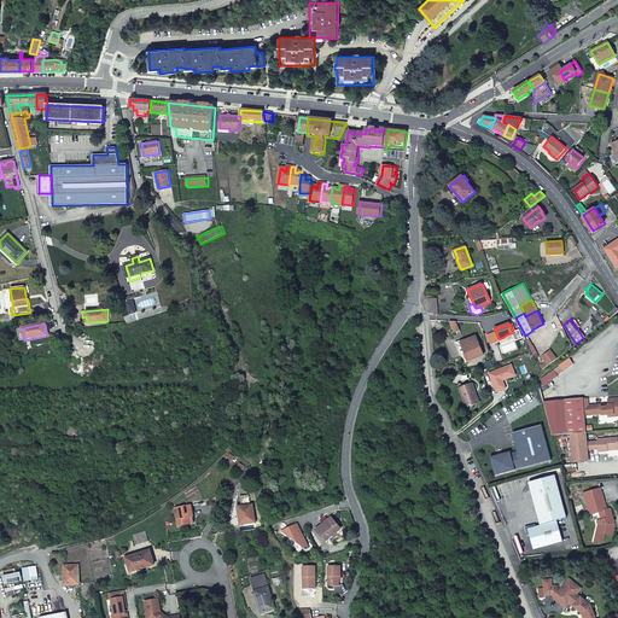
[(532,348),(528,336),(525,337),(535,355),(537,354),(534,347),(532,348)]
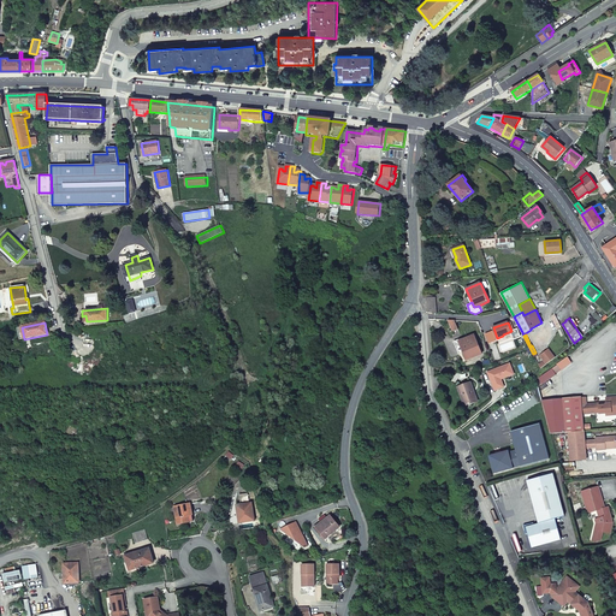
[(465,345),(461,347),(467,360),(483,354),(474,336),(462,341),(465,345)]
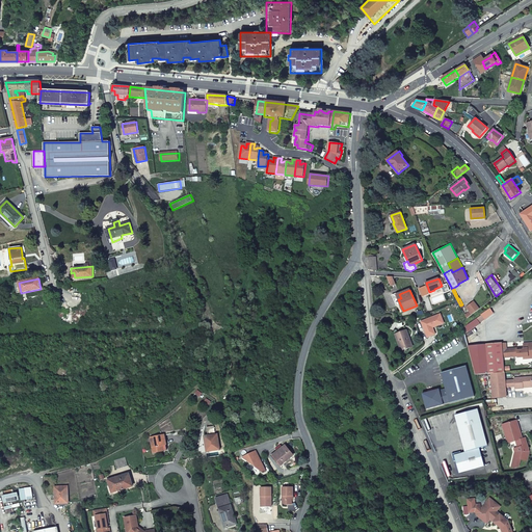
[(464,309),(471,316),(478,310),(472,302),(464,309)]
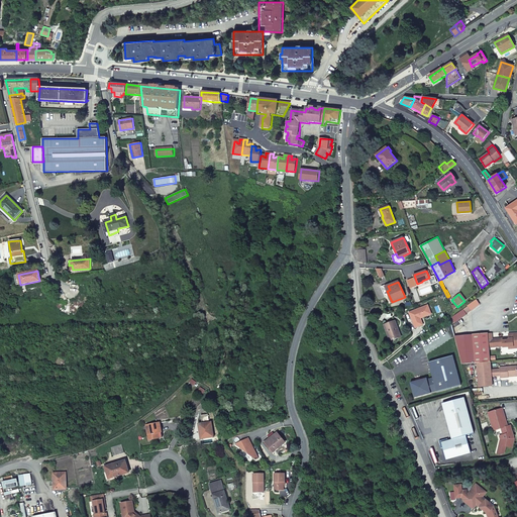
[(475,300),(467,306),(470,310),(478,305),(475,300)]
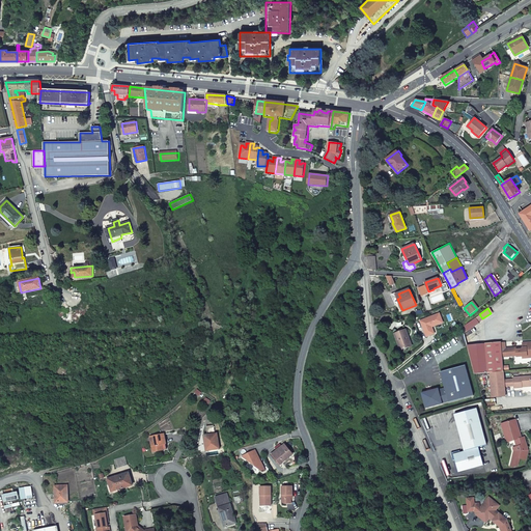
[(477,323),(475,318),(463,327),(467,332),(478,324),(477,323)]
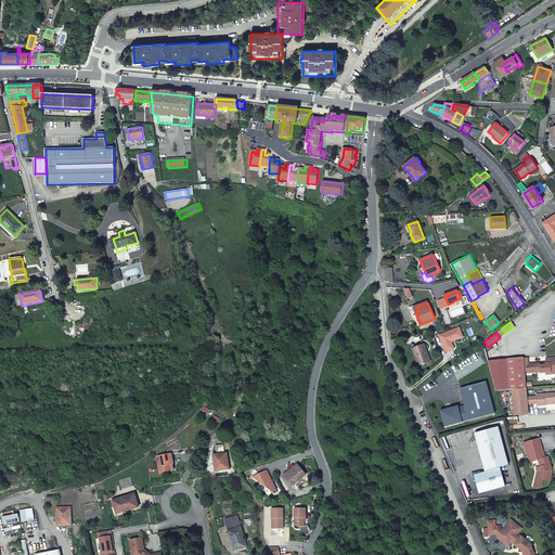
[(424,345),(415,348),(418,358),(416,359),(420,366),(430,362),(428,356),(427,356),(425,351),(426,350),(424,345)]
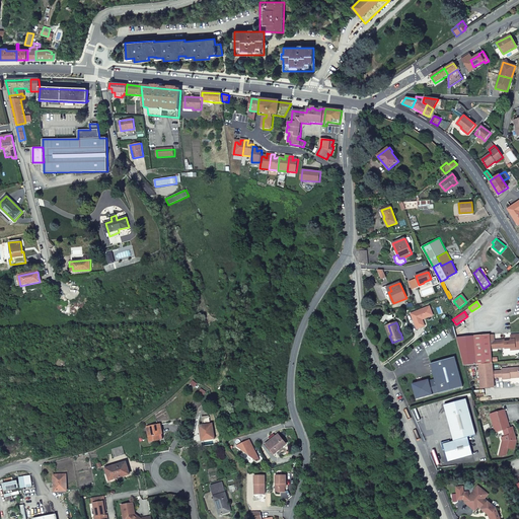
[(505,349),(510,349),(515,348),(515,350),(518,349),(518,335),(510,336),(511,340),(509,342),(504,342),(504,340),(494,341),(493,335),(489,336),(489,335),(473,337),(475,364),(477,364),(491,363),(490,349),(495,349),(497,349),(505,348),(505,349)]
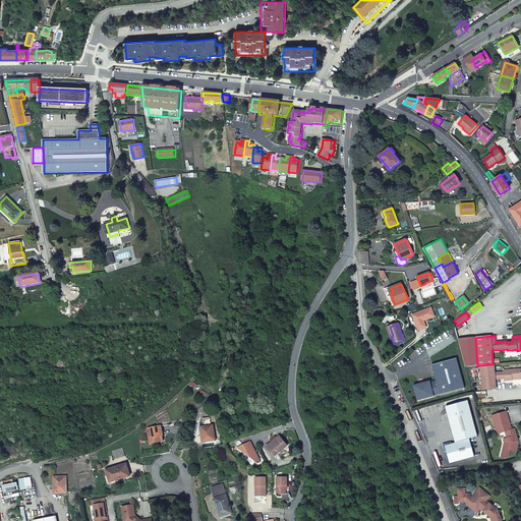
[(465,366),(477,365),(475,338),(457,339),(465,366)]
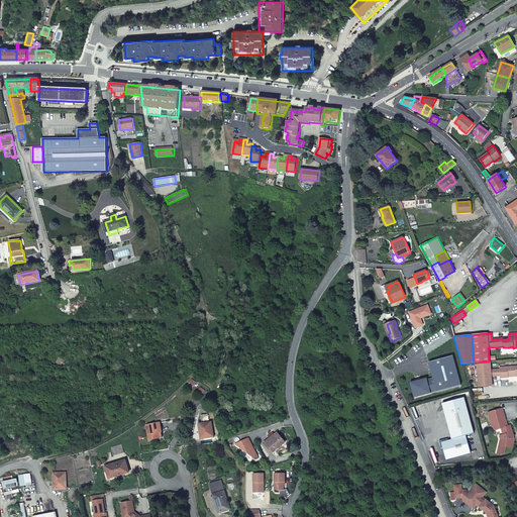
[(426,379),(409,383),(414,398),(430,394),(430,393),(435,392),(436,392),(460,386),(452,355),(428,363),(432,378),(426,380),(426,379)]
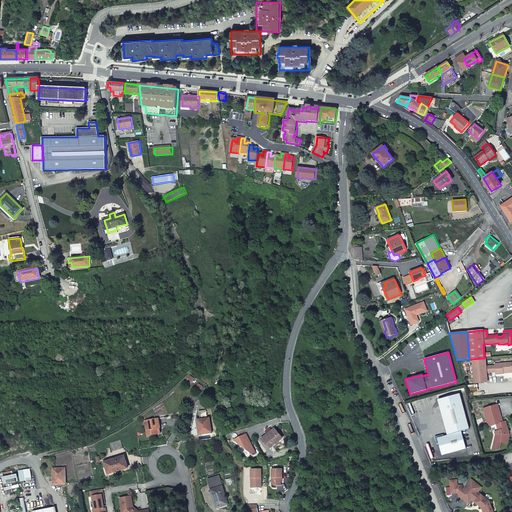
[(494,373),(495,375),(503,374),(503,372),(511,371),(511,369),(511,362),(494,364),(494,366),(485,366),(484,358),(471,359),(473,384),(486,383),(486,373),(494,373)]
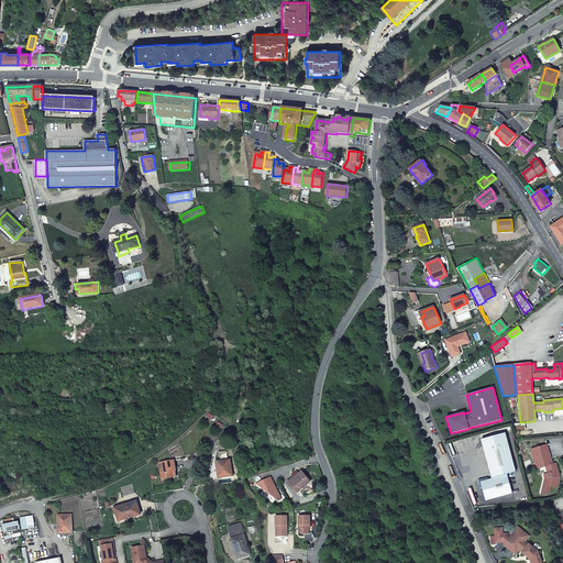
[(481,440),(483,446),(507,440),(505,433),(481,440)]
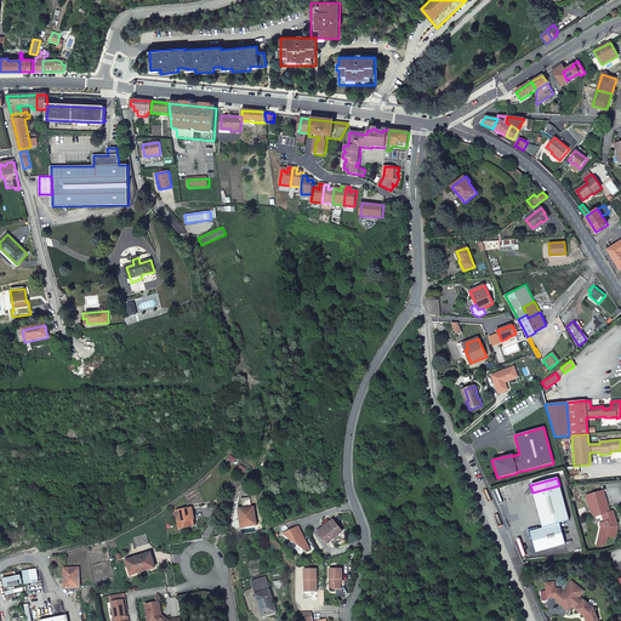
[(533,493),(537,508),(563,501),(559,485),(533,493)]
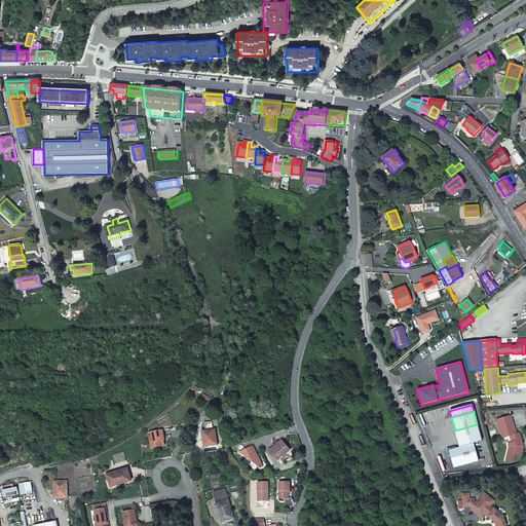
[(521,445),(523,444),(520,433),(517,434),(512,416),(496,420),(501,439),(510,437),(512,443),(513,447),(512,453),(510,453),(508,454),(505,461),(510,462),(513,461),(515,454),(521,456),(524,447),(522,447),(521,445)]
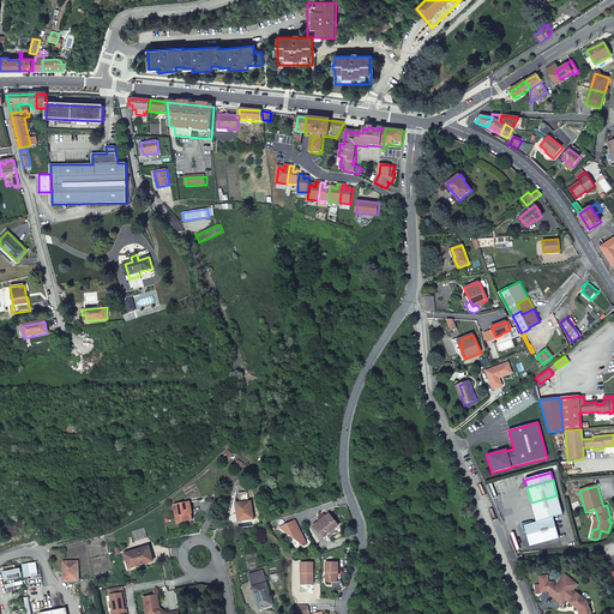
[(247,492),(239,493),(240,503),(235,504),(236,510),(239,510),(240,522),(254,519),(251,501),(248,501),(247,492)]
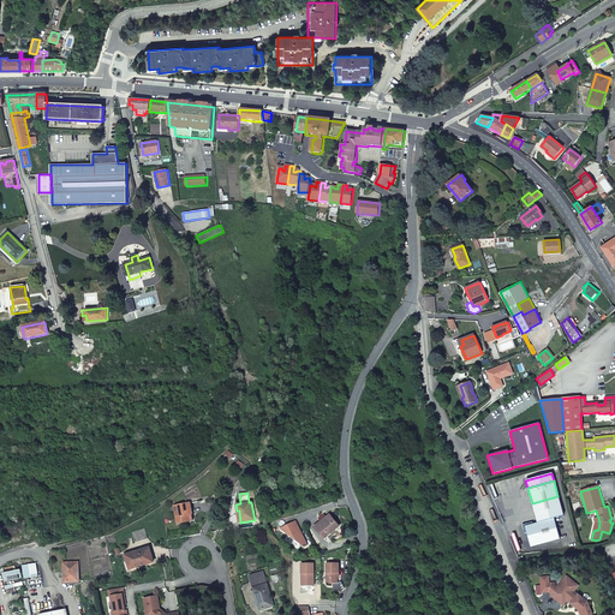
[(557,496),(532,503),(537,524),(533,525),(532,523),(523,525),(524,533),(526,533),(530,548),(560,539),(554,518),(563,515),(557,496)]
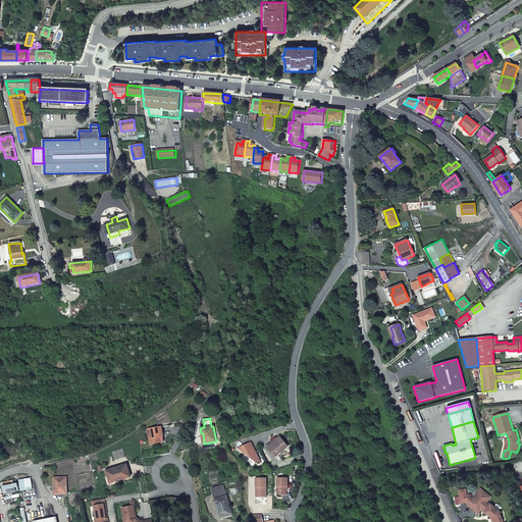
[(148,428),(151,444),(161,441),(159,436),(163,435),(161,425),(148,428)]
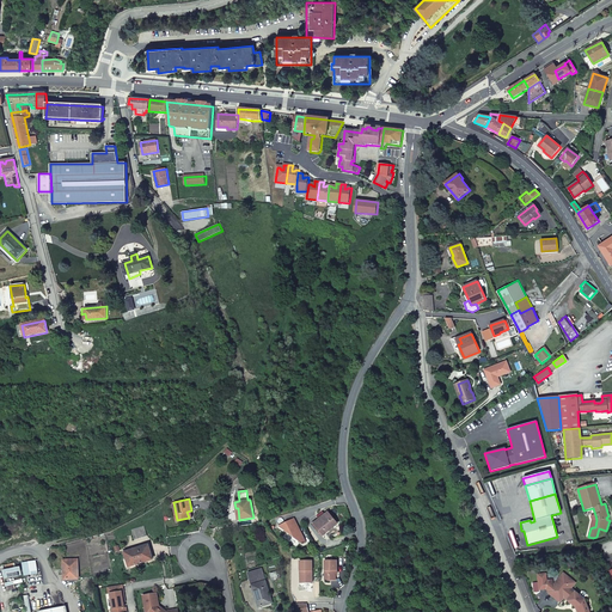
[(324,537),(338,525),(329,513),(316,522),(320,527),(318,530),(324,537)]
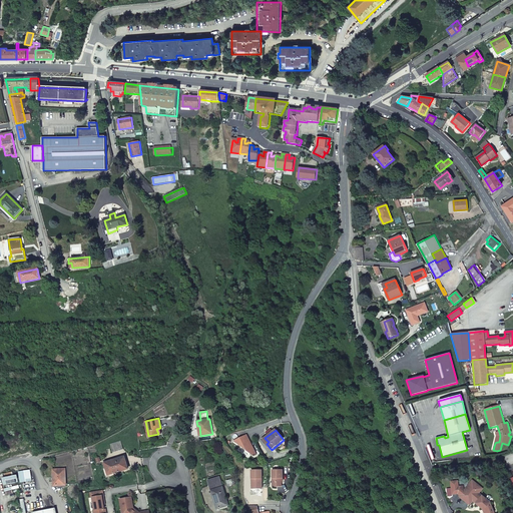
[(253,455),(257,453),(246,434),(233,440),(253,455)]
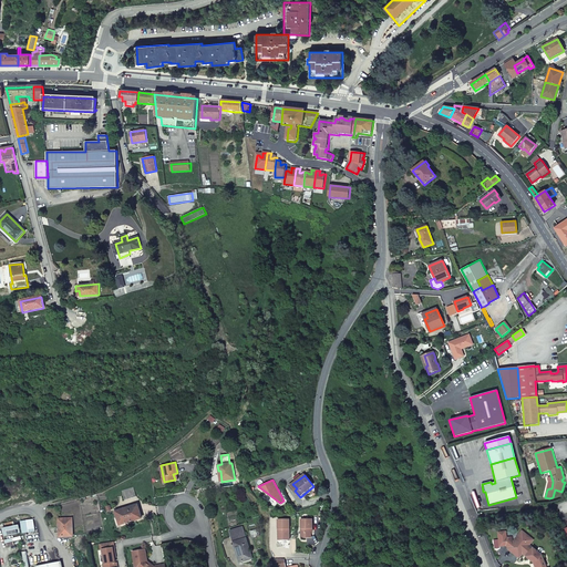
[(125,501),(136,497),(133,488),(122,492),(125,501)]
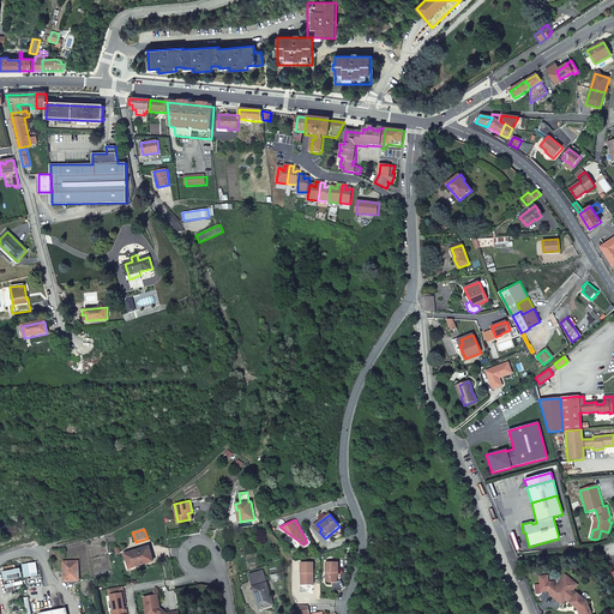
[(149,547),(125,555),(127,560),(130,560),(132,567),(143,564),(143,565),(154,561),(149,547)]
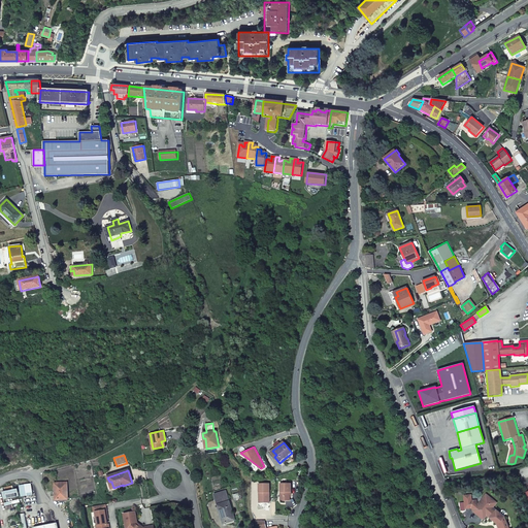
[(259,501),(268,501),(268,482),(258,482),(258,491),(259,491),(259,501)]
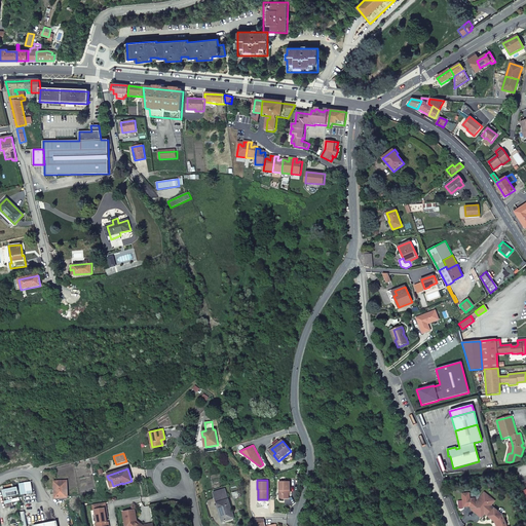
[(289,480),(278,480),(278,497),(288,497),(288,491),(288,488),(289,488),(289,480)]
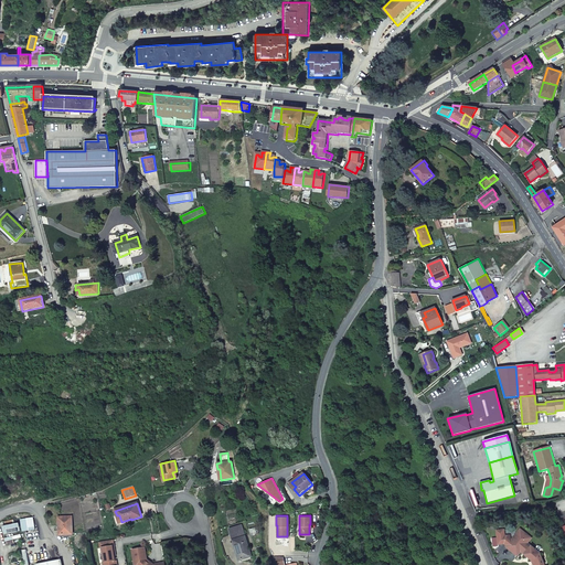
[(73,516),(60,518),(60,526),(63,526),(63,532),(73,532),(73,516)]
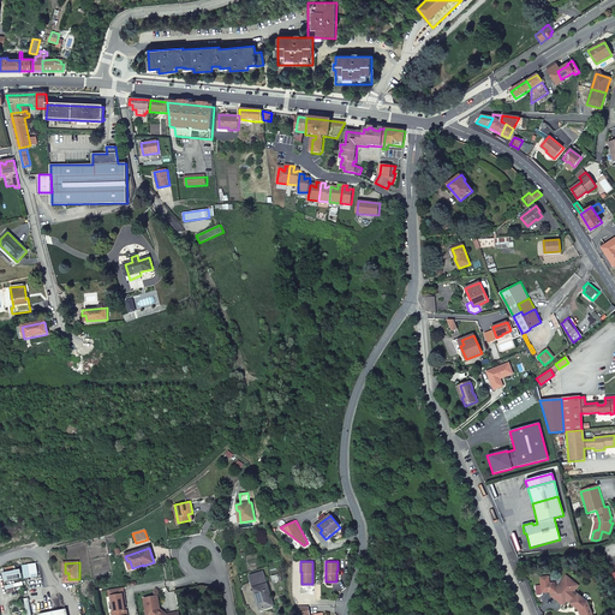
[(274,607),(262,573),(249,577),(256,601),(258,599),(262,610),(274,607)]
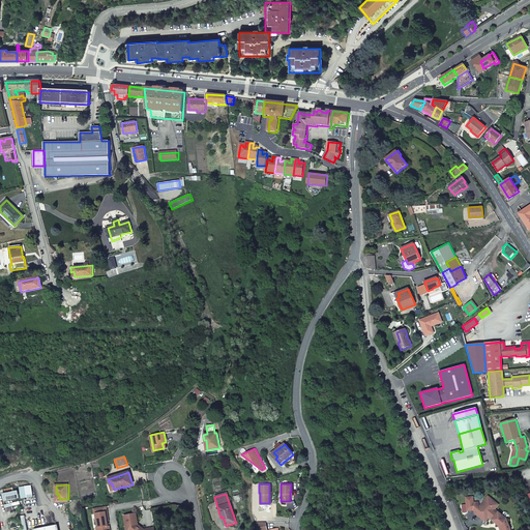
[(509,529),(506,519),(505,519),(502,514),(495,509),(499,505),(489,496),(479,505),(478,504),(478,501),(473,502),(473,496),(466,496),(467,509),(473,509),(475,510),(474,511),(484,521),(488,517),(489,516),(493,519),(492,520),(499,526),(500,527),(499,528),(499,529),(509,529)]
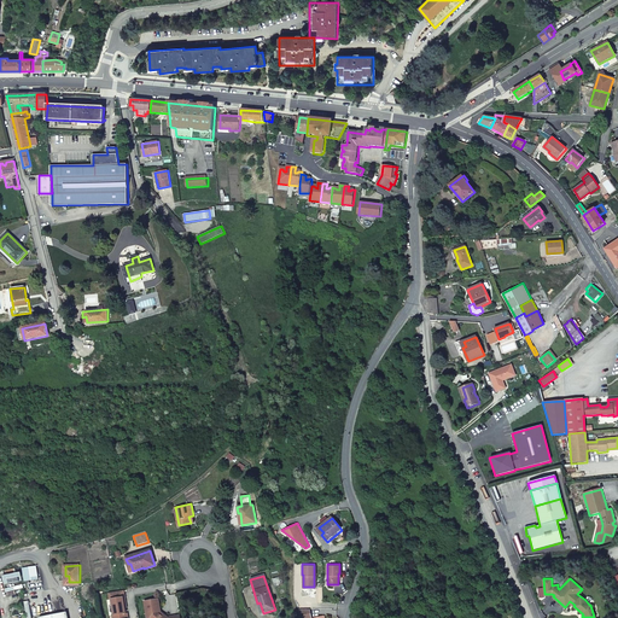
[(126,596),(124,590),(110,593),(111,599),(112,599),(115,614),(114,616),(114,617),(128,617),(128,613),(127,613),(123,596),(126,596)]
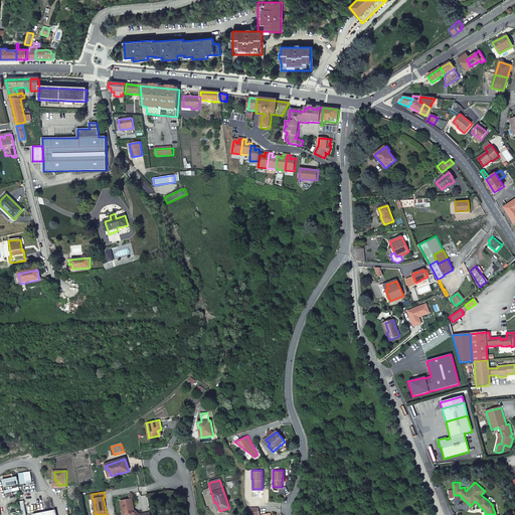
[(132,499),(121,501),(123,514),(124,514),(150,514),(150,512),(141,513),(141,514),(137,511),(136,513),(134,511),(134,510),(132,499)]
